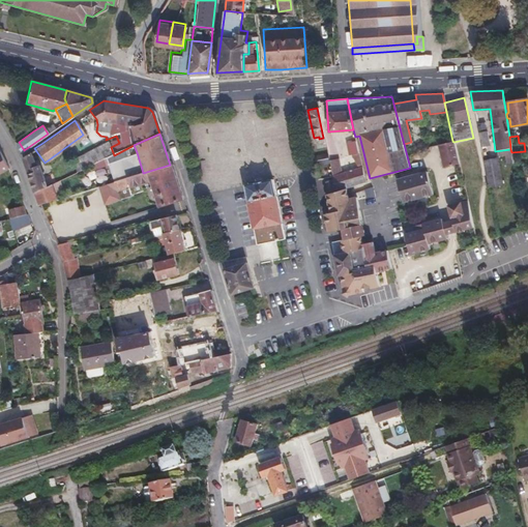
[(452,141),(438,144),(443,167),(458,163),(453,142),(452,141)]
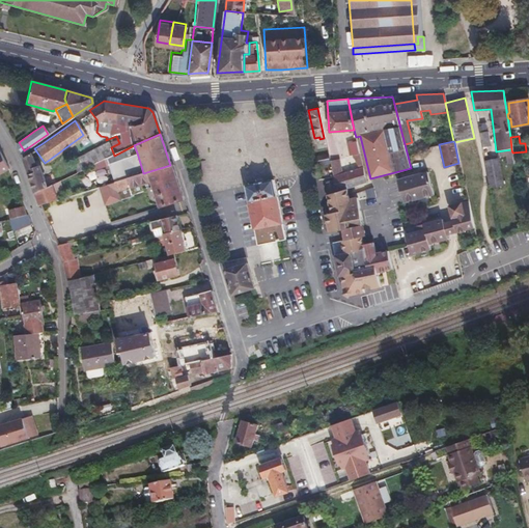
[(360,156),(357,145),(351,147),(353,158),(360,156)]
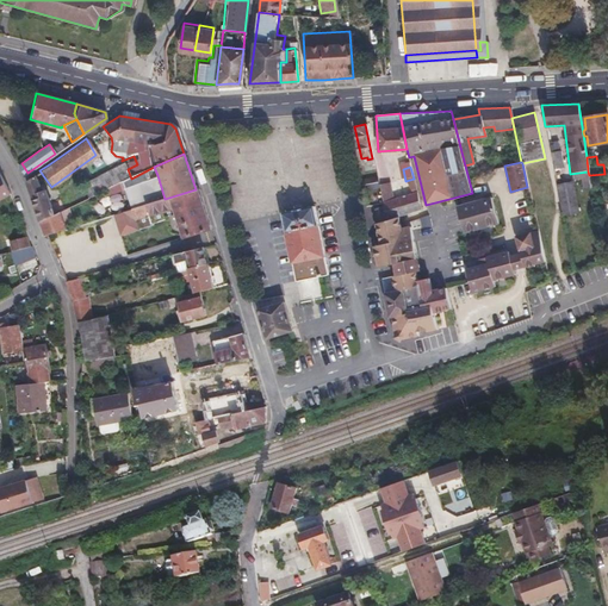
[(94,189),(95,194),(129,179),(123,168),(97,180),(99,187),(94,189)]
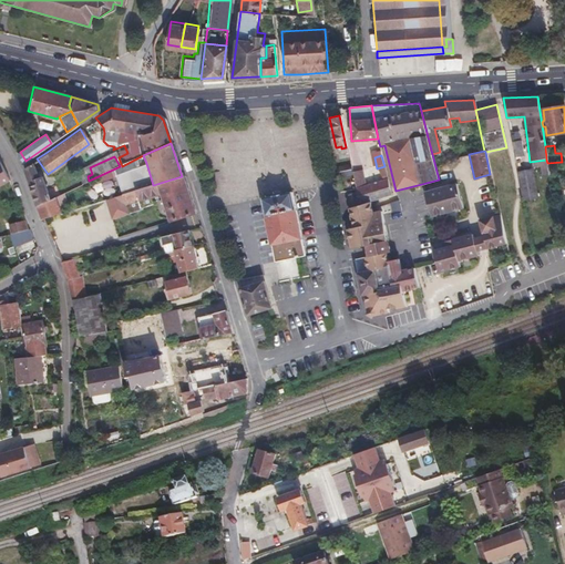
[(530,162),(515,164),(520,187),(534,185),(530,162)]
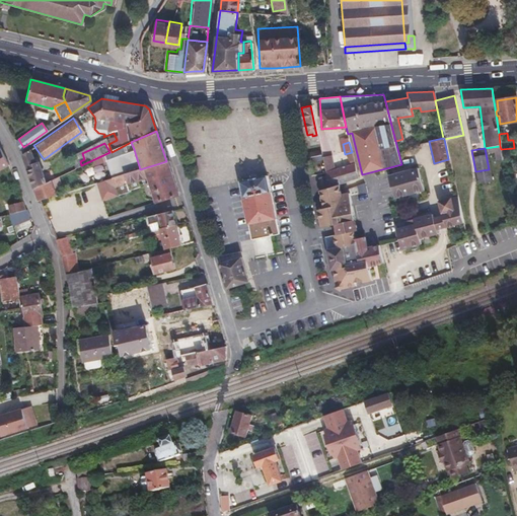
[(31,160),(27,149),(20,155),(31,189),(43,183),(34,159),(31,160)]
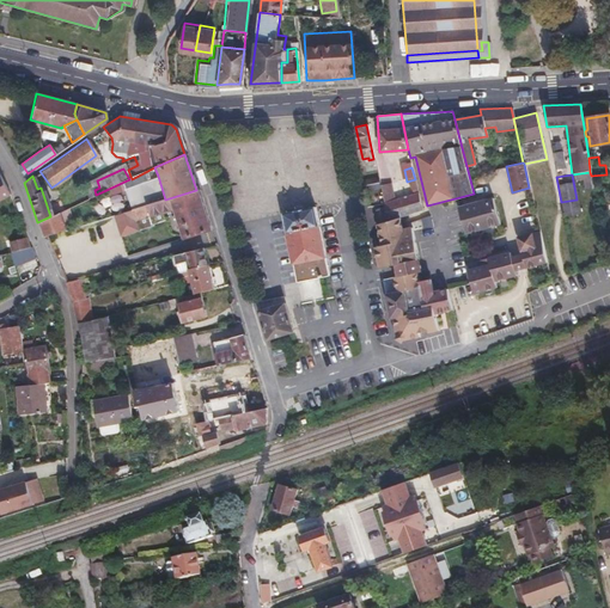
[(123,192),(129,210),(165,200),(158,176),(123,192)]
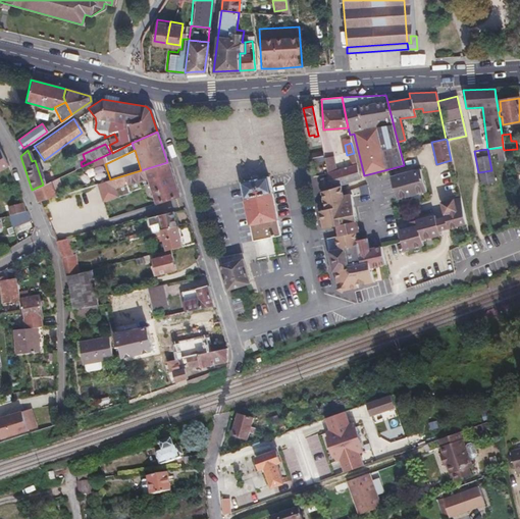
[(308,155),(309,162),(323,159),(323,158),(322,152),(308,155)]
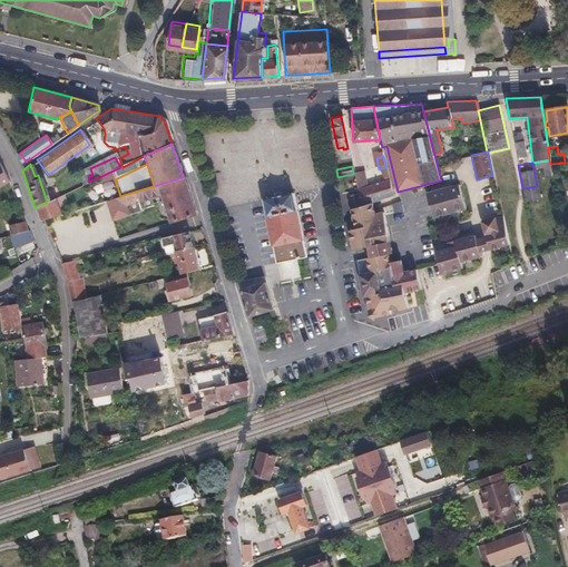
[(362,170),(353,173),(353,174),(356,189),(365,187),(362,170)]
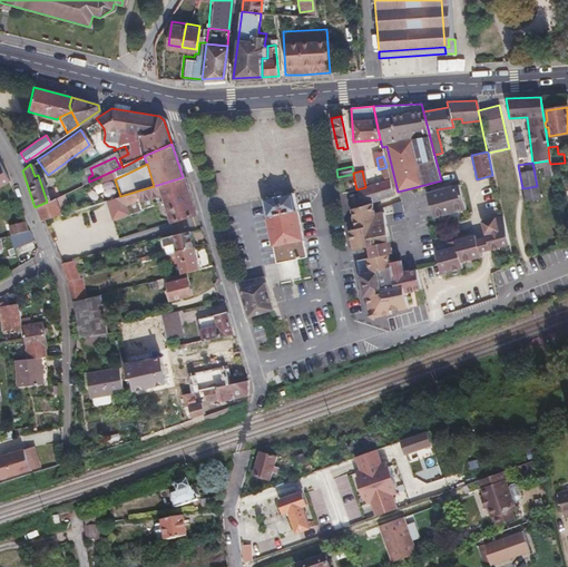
[(111,198),(117,216),(127,214),(125,205),(159,194),(167,223),(195,214),(183,177),(154,186),(120,196),(111,198)]
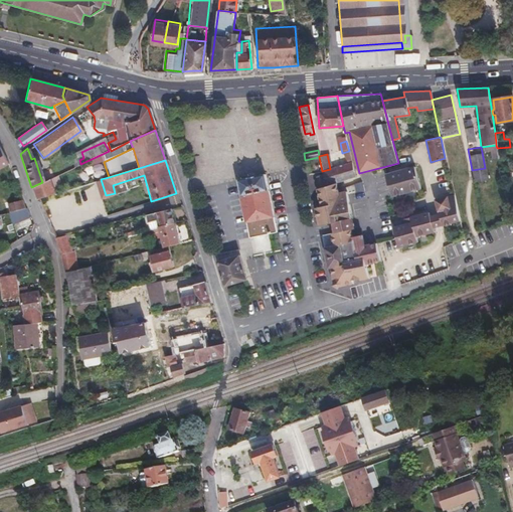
[(351,163),(330,169),(322,171),(325,185),(335,183),(355,178),(354,175),(351,163)]
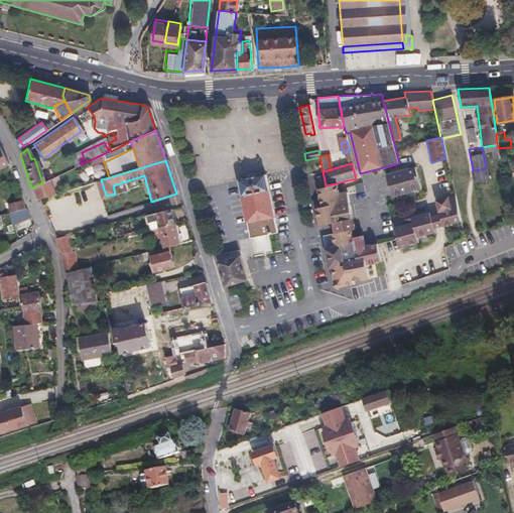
[(422,164),(386,175),(391,197),(428,186),(422,164)]
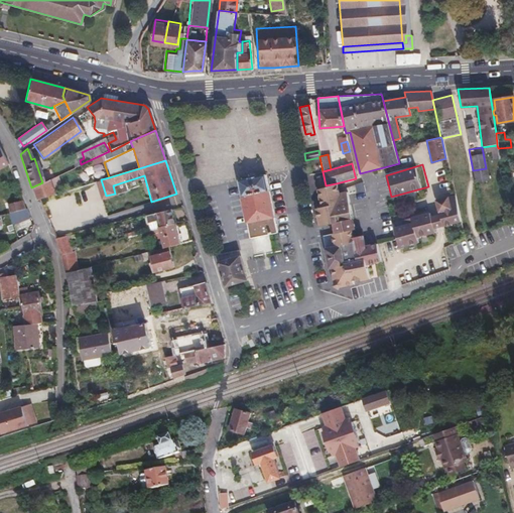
[(238,180),(250,239),(259,237),(276,233),(265,175),(251,177),(238,180)]
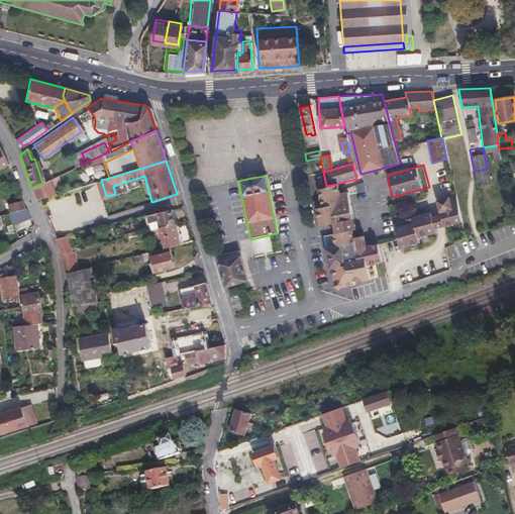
[(59,188),(56,177),(42,183),(31,188),(36,201),(53,196),(52,191),(59,188)]
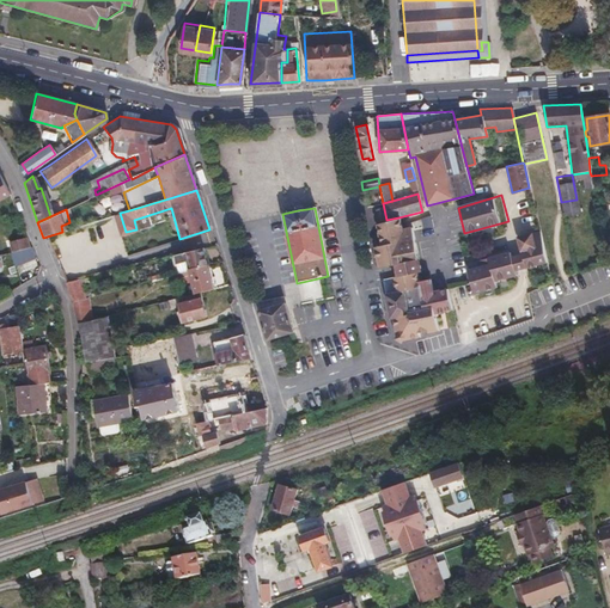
[(398,220),(398,217),(386,220),(376,223),(377,225),(378,234),(380,245),(374,246),(378,268),(395,264),(418,259),(412,228),(401,231),(401,228),(398,220)]
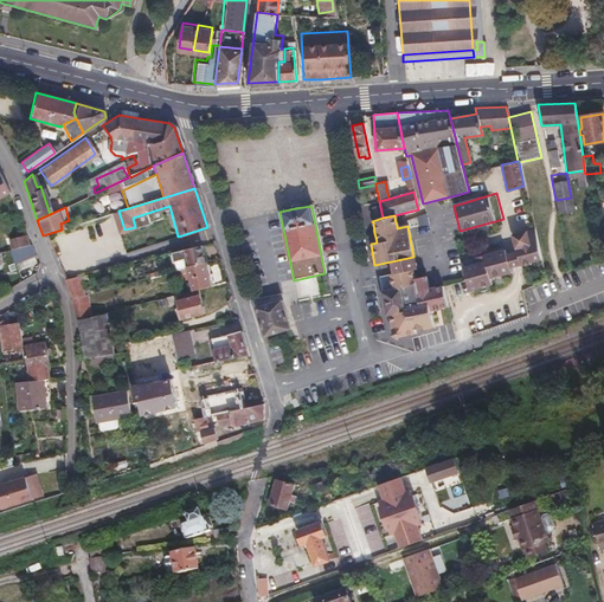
[(533,228),(526,230),(529,243),(535,241),(533,228)]
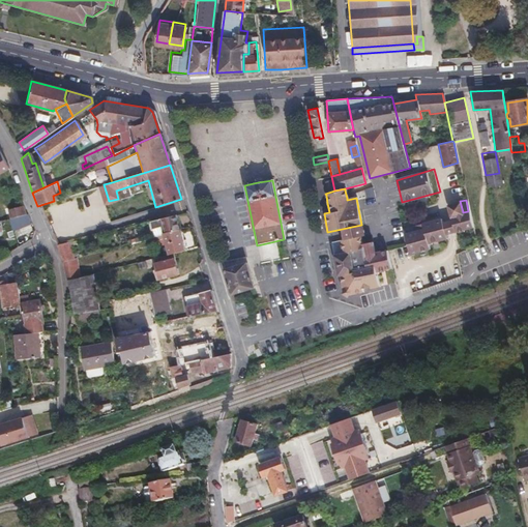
[(451,217),(455,230),(472,226),(471,223),(468,211),(463,212),(460,201),(448,204),(451,217)]
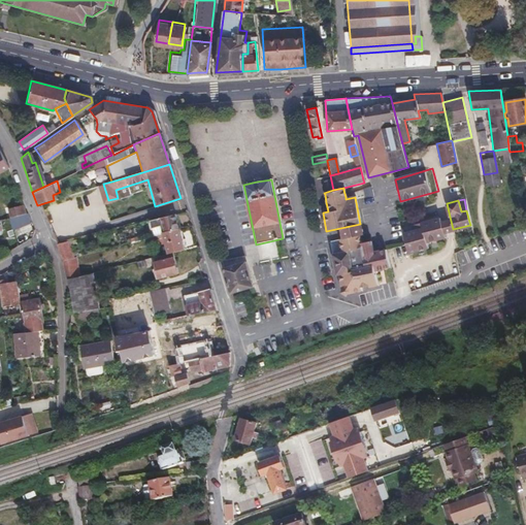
[(24,214),(20,205),(6,209),(7,218),(11,217),(24,214)]
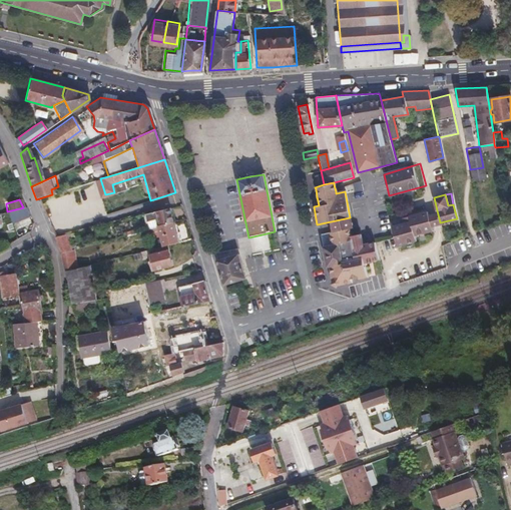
[(167,207),(143,214),(145,221),(154,219),(155,227),(171,223),(167,207)]
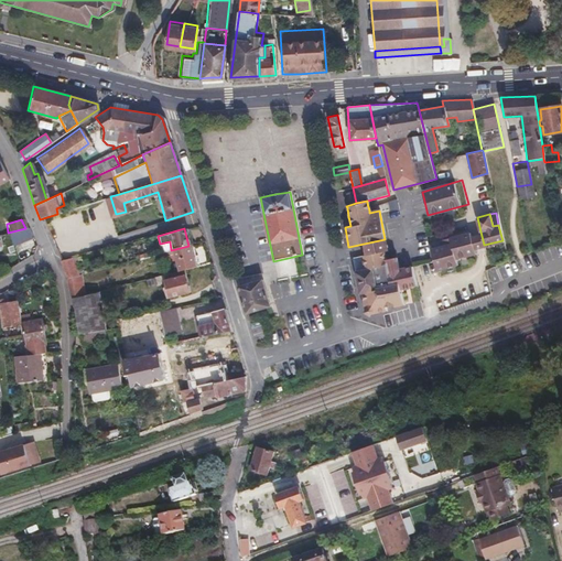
[(450,244),(430,249),(433,260),(435,269),(456,263),(455,257),(474,252),(473,247),(469,235),(469,232),(449,237),(450,244)]
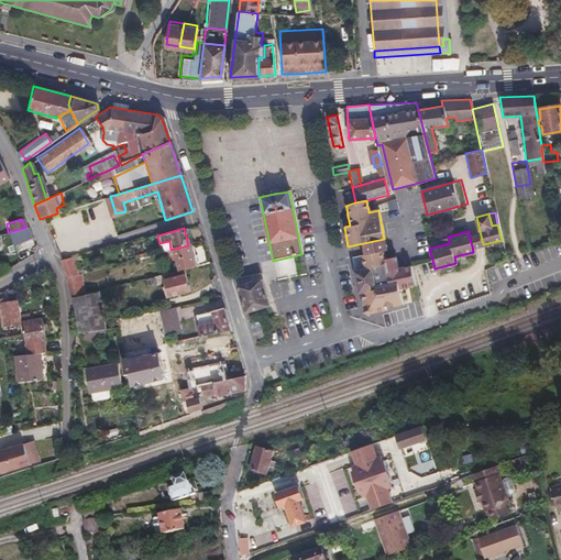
[(384,239),(363,243),(365,255),(383,251),(386,251),(384,239)]
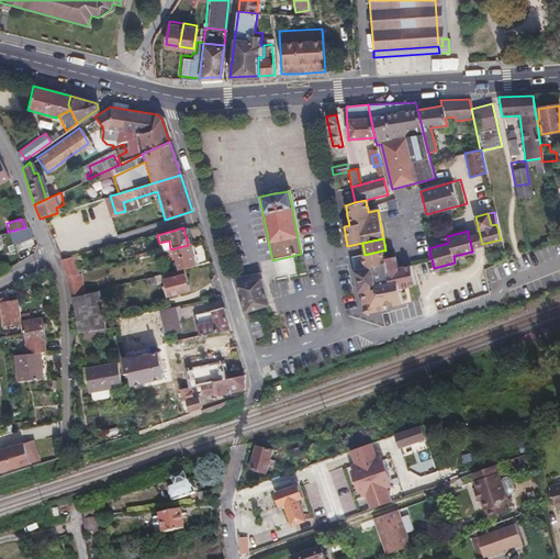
[(188,245),(170,249),(176,270),(180,269),(192,266),(188,245)]
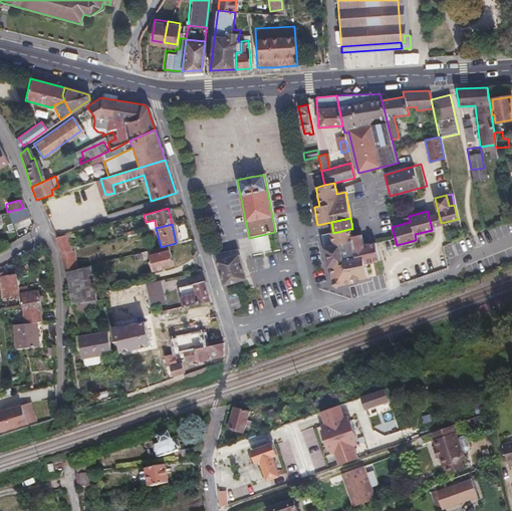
[(380,261),(375,244),(363,247),(361,236),(351,238),(349,229),(333,233),(331,233),(333,246),(323,248),(327,269),(330,269),(333,282),(338,287),(351,284),(350,281),(359,279),(359,281),(368,279),(365,265),(380,261)]
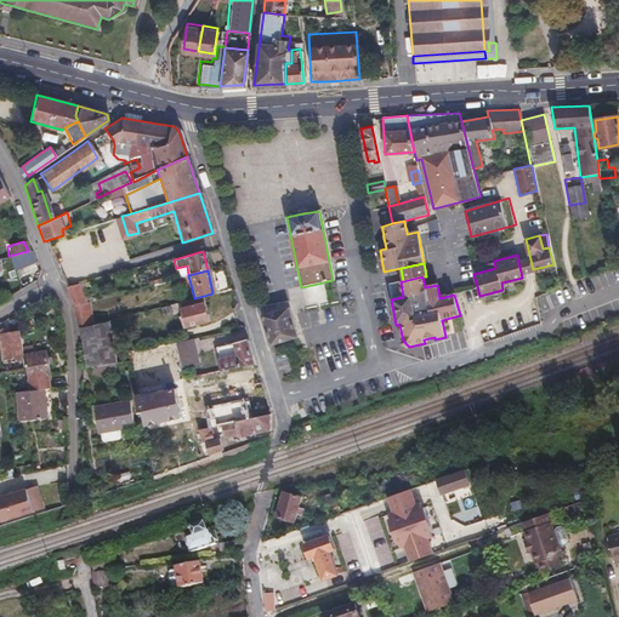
[(84,302),(78,284),(63,287),(71,306),(84,302)]
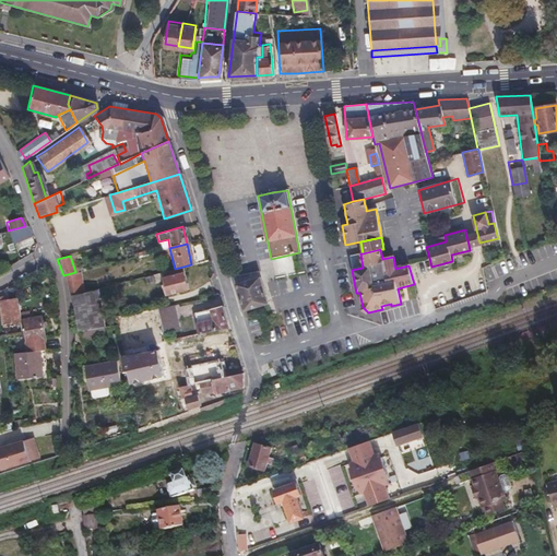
[(185,291),(179,268),(175,269),(167,270),(168,275),(158,278),(160,281),(155,282),(156,286),(161,285),(163,295),(185,291)]
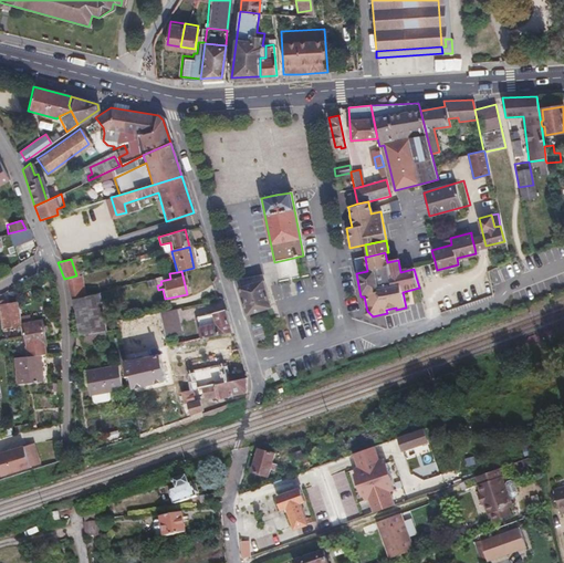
[(82,295),(80,274),(76,275),(64,279),(68,300),(69,300),(82,295)]
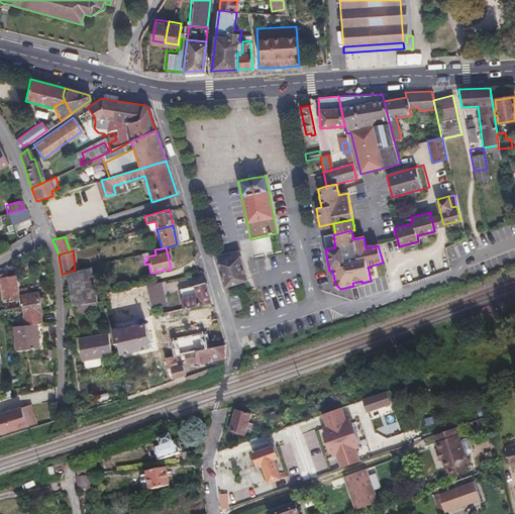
[(228,260),(217,264),(225,288),(246,281),(239,257),(228,260)]
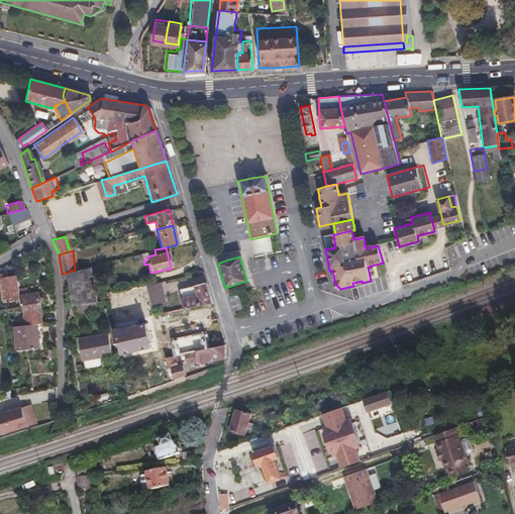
[(93,302),(86,268),(75,270),(63,274),(71,306),(84,304),(93,302)]
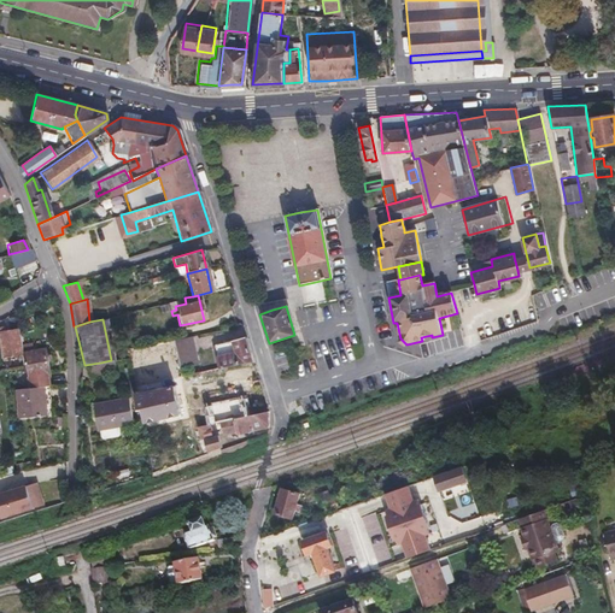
[(16,330),(0,332),(0,351),(1,358),(21,354),(16,330)]
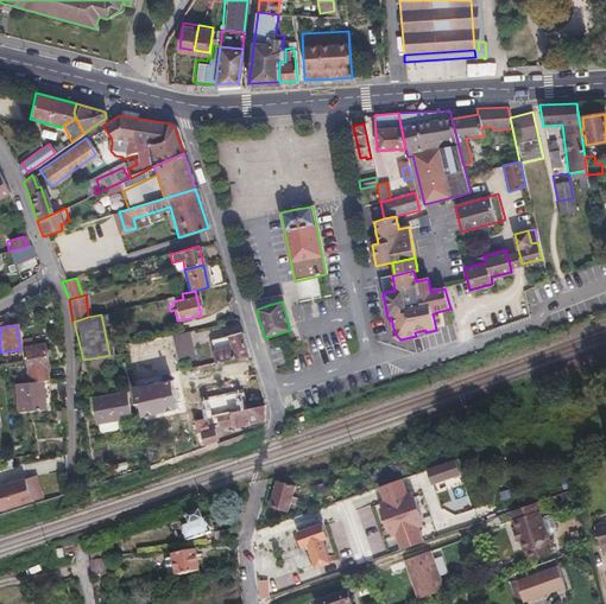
[(194,368),(194,366),(187,331),(169,334),(177,370),(194,368)]
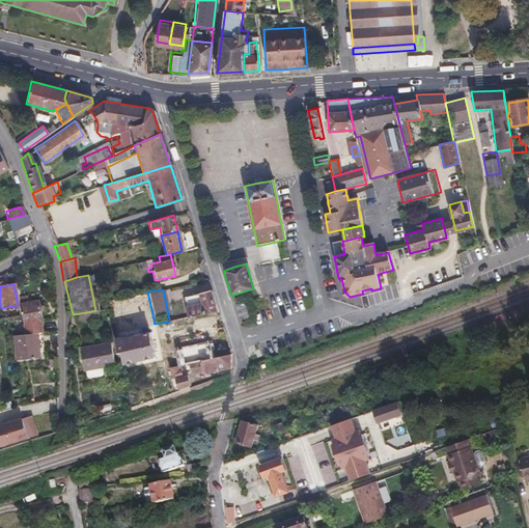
[(183,298),(187,317),(215,312),(209,290),(183,298)]
